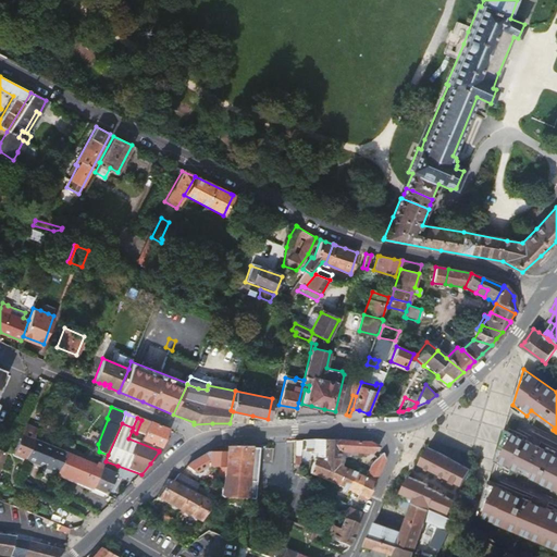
[(128,438),(159,450),(162,443),(168,431),(141,420),(136,433),(132,431),(128,438)]
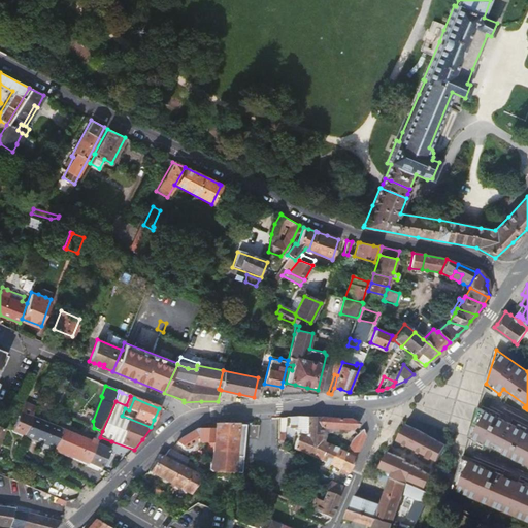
[(12,429),(15,433),(25,437),(33,418),(37,407),(23,402),(12,429)]
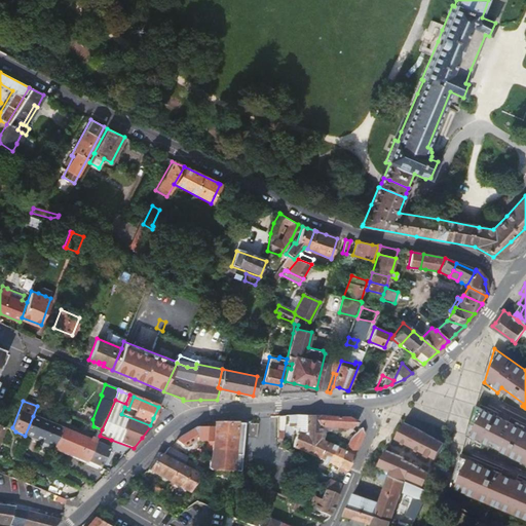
[(522,463),(525,465),(525,430),(524,429),(525,427),(517,423),(516,425),(477,407),(467,437),(483,444),(485,442),(523,460),(522,463)]
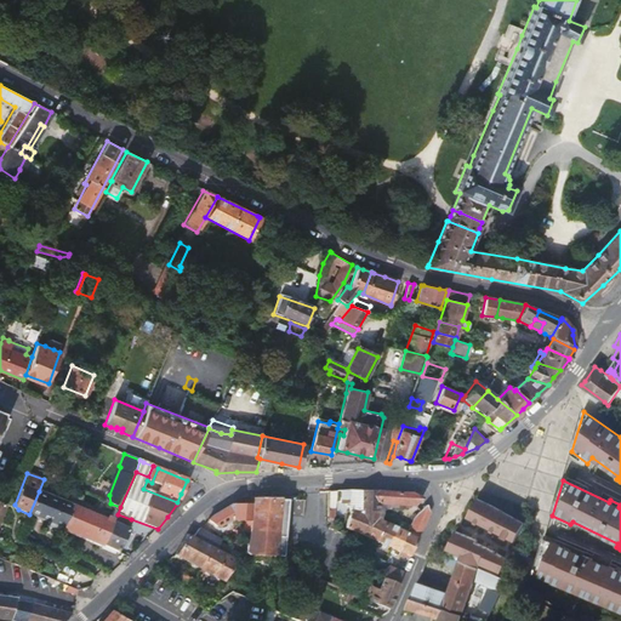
[(414,507),(421,497),(411,493),(382,491),(347,490),(329,491),(329,496),(334,496),(339,496),(339,497),(348,499),(347,512),(345,528),(400,552),(399,557),(408,560),(409,557),(410,557),(417,539),(429,512),(425,505),(415,517),(408,533),(376,519),(376,512),(379,512),(387,508),(388,505),(414,507)]
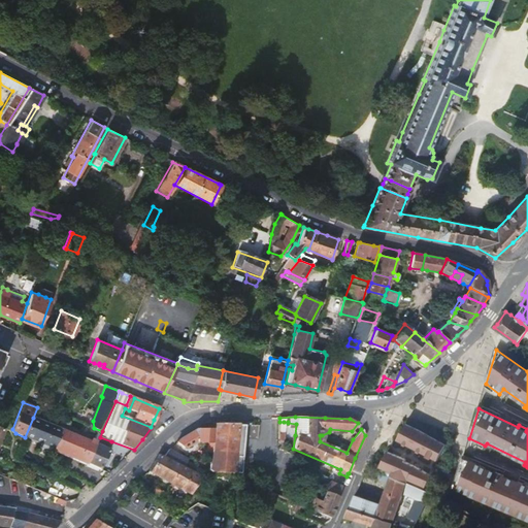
[(25,437),(55,450),(62,430),(33,418),(25,437)]
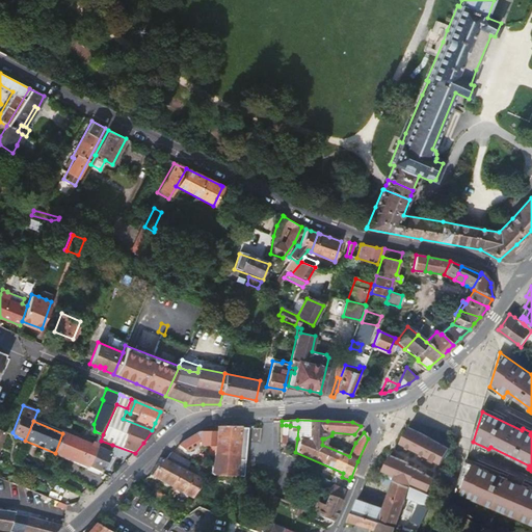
[(244,428),(239,428),(239,427),(227,426),(216,426),(210,428),(210,432),(216,432),(215,448),(213,460),(212,471),(213,473),(235,475),(243,475),(244,442),(244,434),(244,428)]
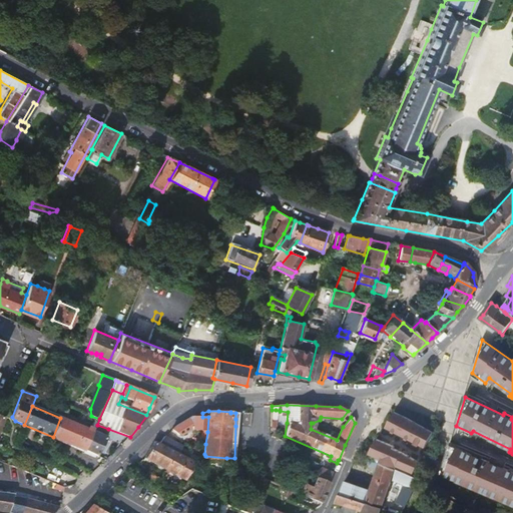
[(190,432),(207,432),(208,417),(202,417),(202,413),(192,417),(177,427),(174,429),(179,435),(190,432)]
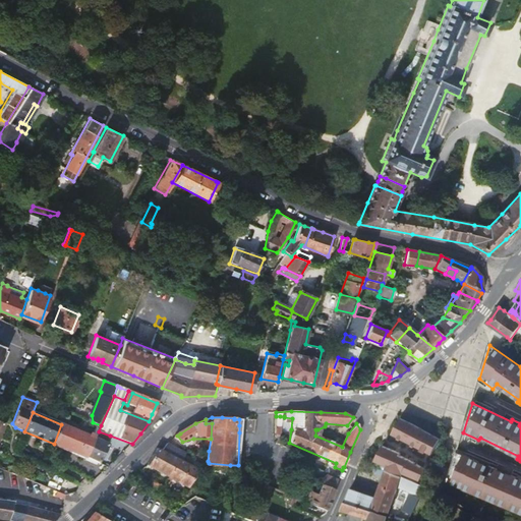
[(401,419),(394,431),(393,435),(405,441),(414,425),(401,419)]
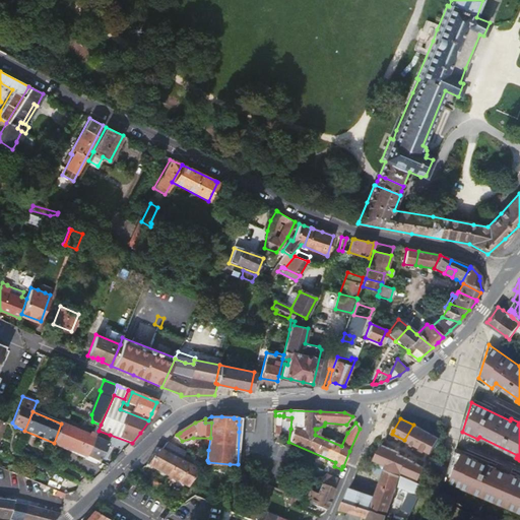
[(55,443),(88,457),(95,438),(61,424),(54,443),(55,443)]
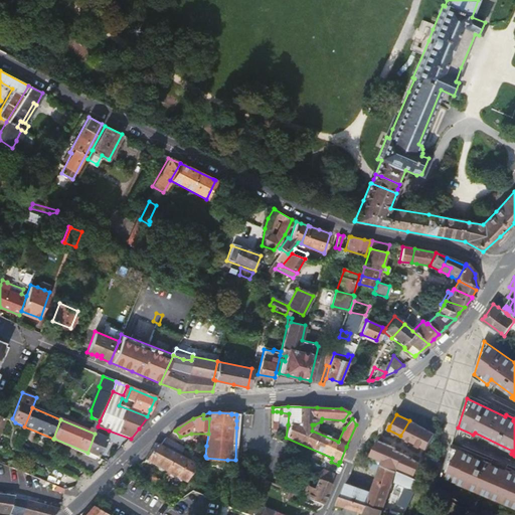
[(400,436),(411,442),(419,426),(409,420),(400,436)]
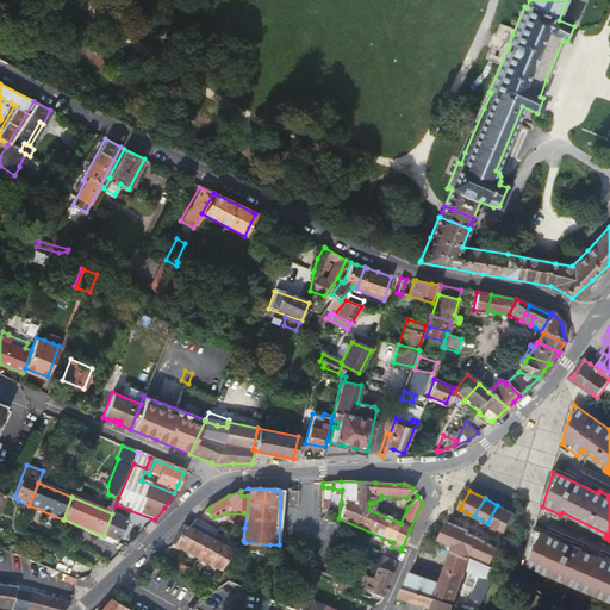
[(117,542),(129,510),(116,505),(112,514),(104,536),(117,542)]
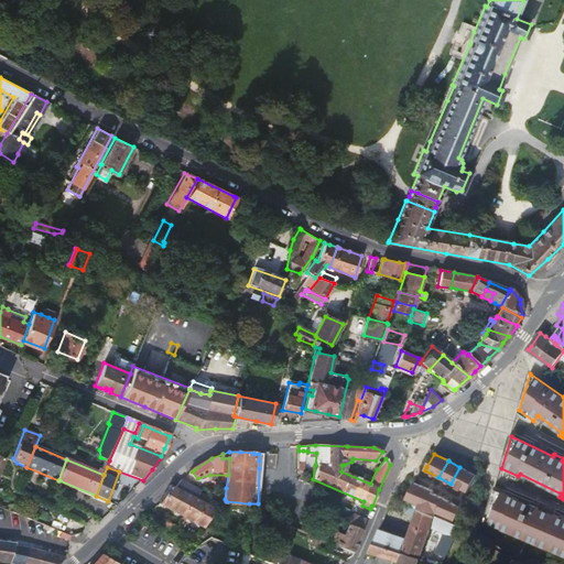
[(472,473),(459,467),(451,484),(467,492),(470,486),(476,475),(472,473)]
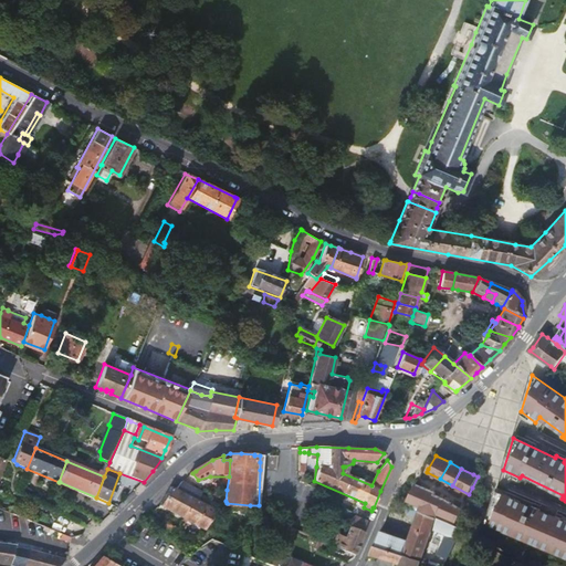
[(202,493),(180,482),(176,490),(198,502),(202,493)]
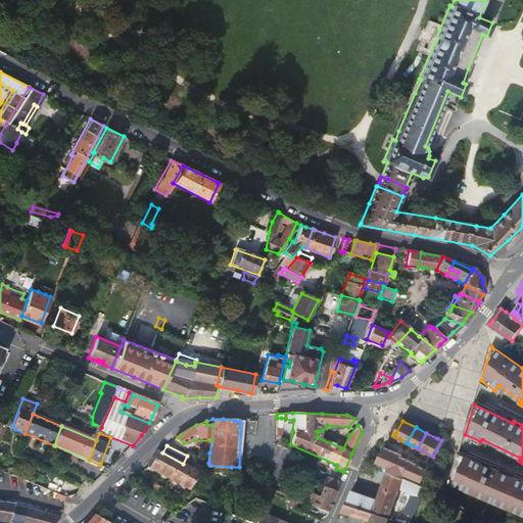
[(427,473),(412,463),(408,461),(401,458),(401,456),(385,447),(377,463),(379,464),(377,467),(387,471),(387,470),(403,477),(405,475),(422,482),(427,473)]
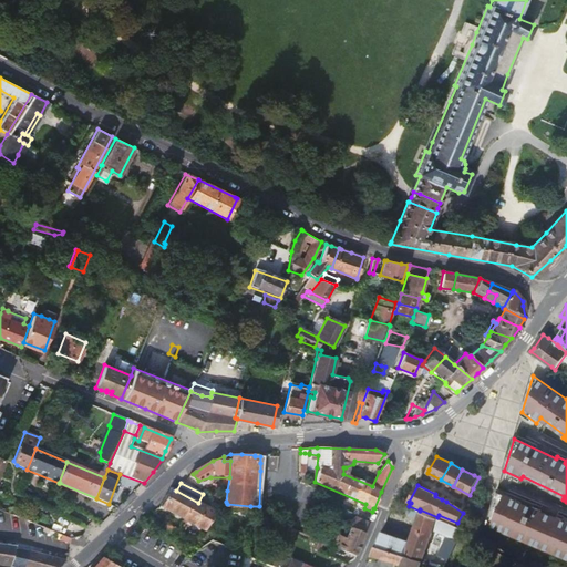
[(161,506),(206,531),(215,512),(198,503),(176,491),(171,488),(161,506)]
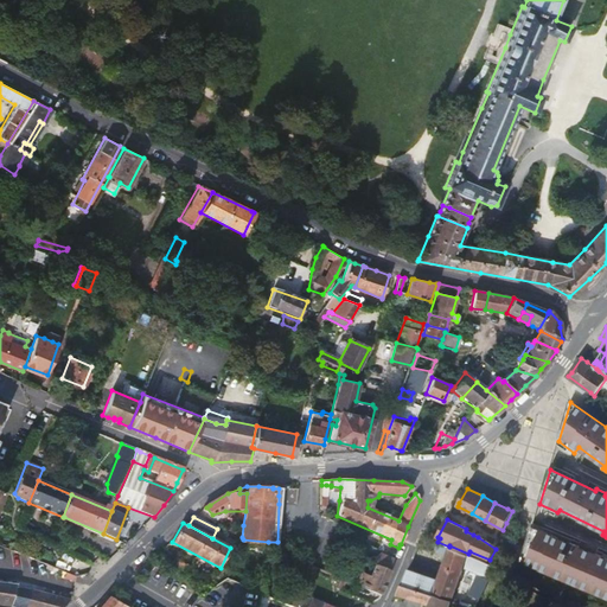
[(606,558),(532,528),(523,562),(606,596),(606,558)]
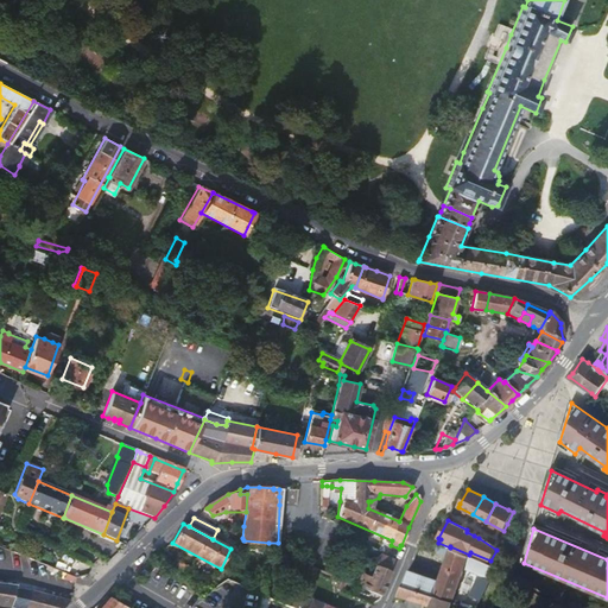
[(477,601),(473,607),(476,607),(491,581),(487,580),(494,567),(469,555),(450,546),(450,548),(438,581),(434,596),(453,602),(464,569),(479,576),(469,596),(477,601)]
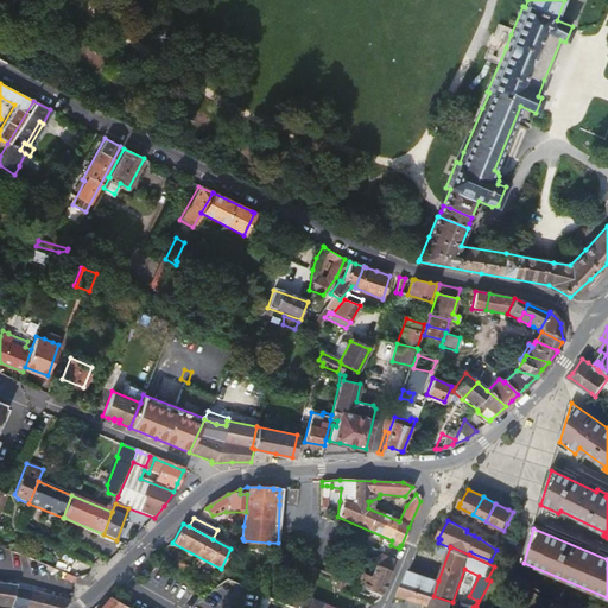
[(260,578),(266,567),(255,561),(230,549),(221,569),(244,581),(248,572),(260,578)]
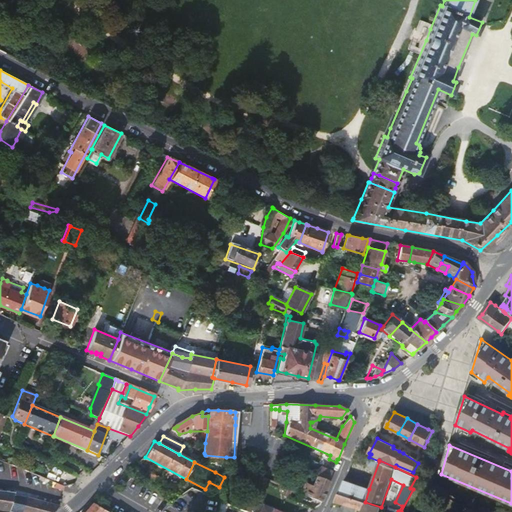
[(217,468),(215,472),(224,477),(225,478),(226,473),(217,468)]
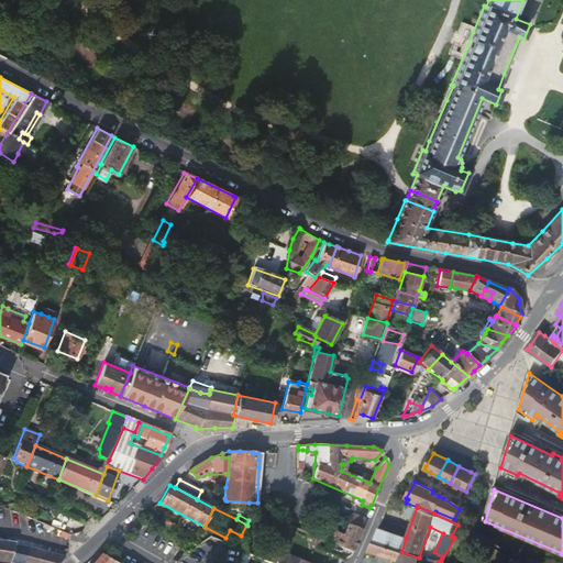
[(331,530),(337,517),(331,515),(326,528),(331,530)]
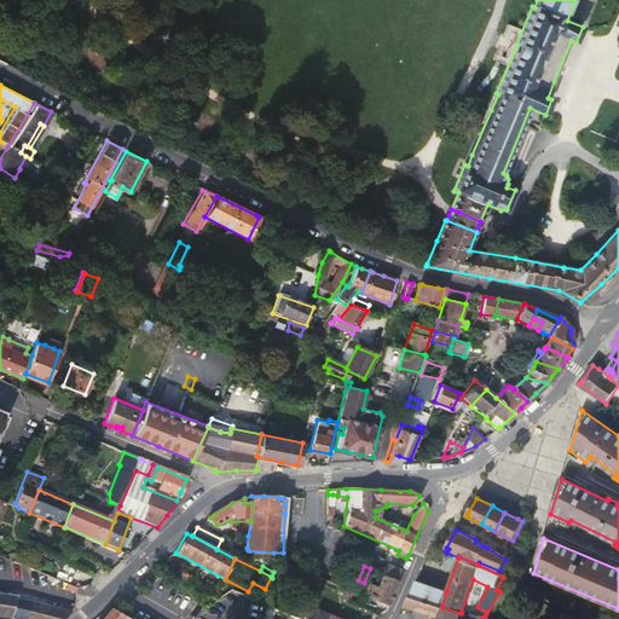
[(387,566),(382,577),(383,577),(397,582),(400,571),(387,566)]
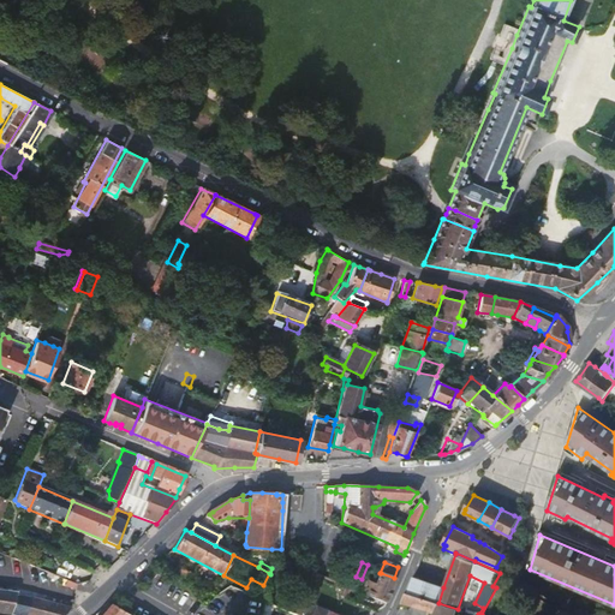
[(179,575),(203,596),(210,587),(196,577),(193,578),(184,569),(179,575)]
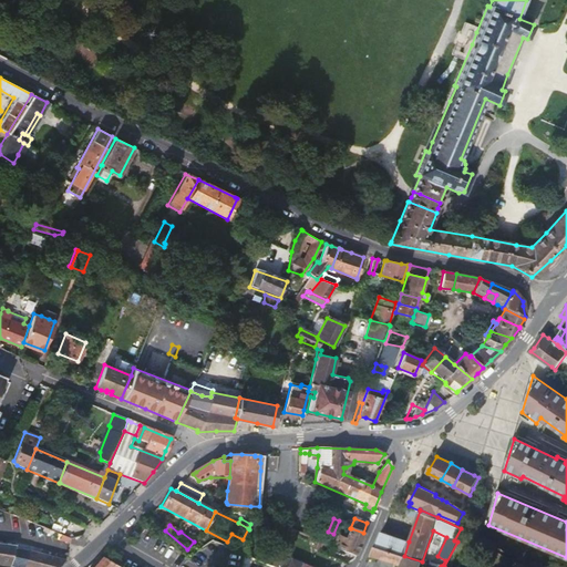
[(332,547),(356,556),(358,550),(364,534),(363,533),(351,528),(347,539),(338,535),(332,547)]
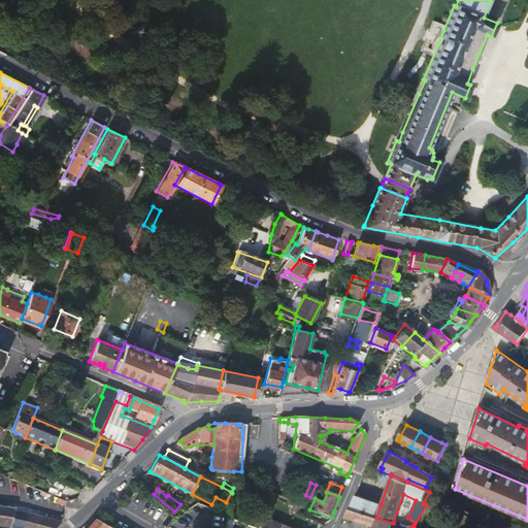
[(381,504),(355,495),(350,508),(376,518),(381,504)]
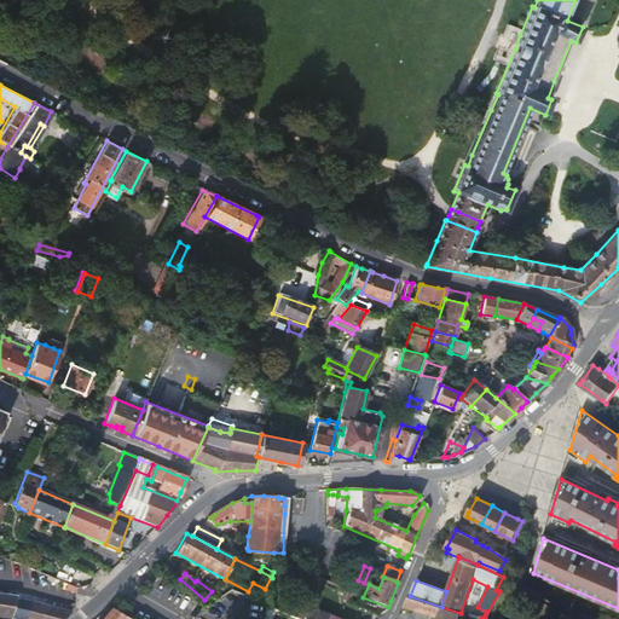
[(24,618),(30,600),(13,599),(15,595),(0,593),(0,617),(7,618),(9,618),(24,618)]
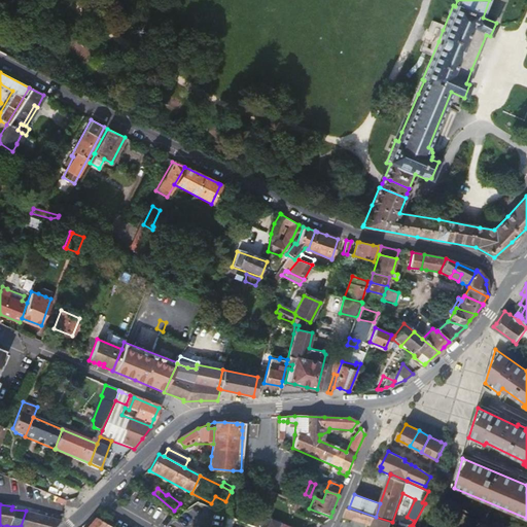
[(373,524),(371,526),(389,526),(392,522),(376,517),(349,507),(345,516),(346,517),(373,524)]
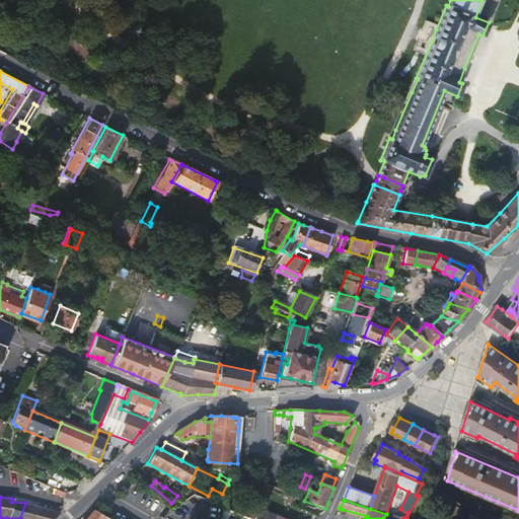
[(61,513),(25,503),(20,518),(54,518),(55,518),(61,513)]
